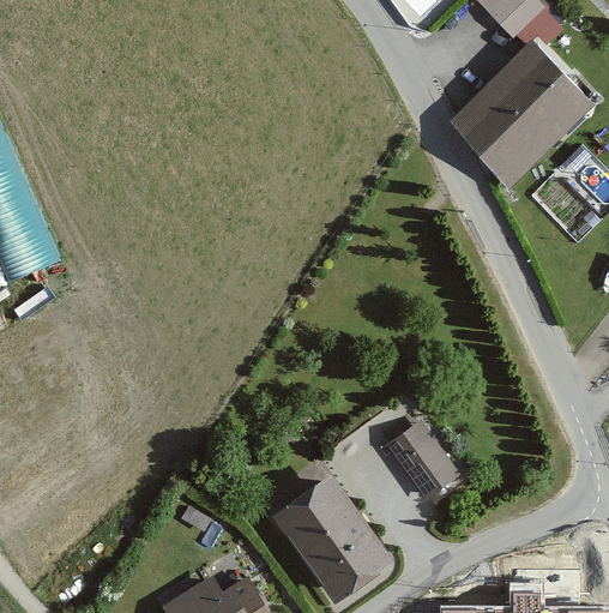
[(475,0),(513,38),(553,0),(475,0)]
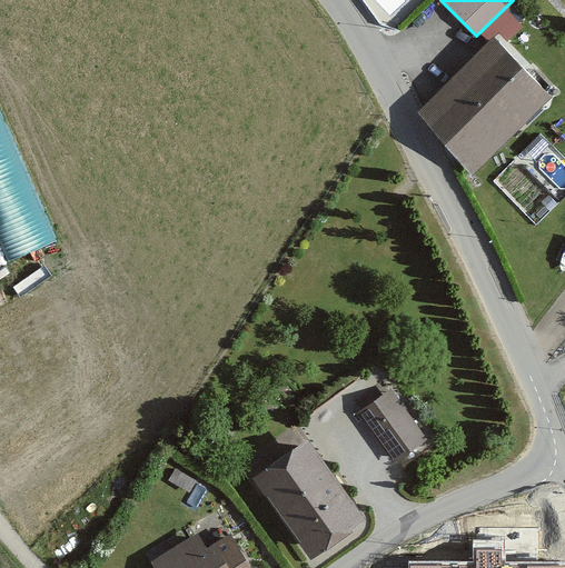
[(548,99),(492,40),(414,115),(471,173),(548,99)]
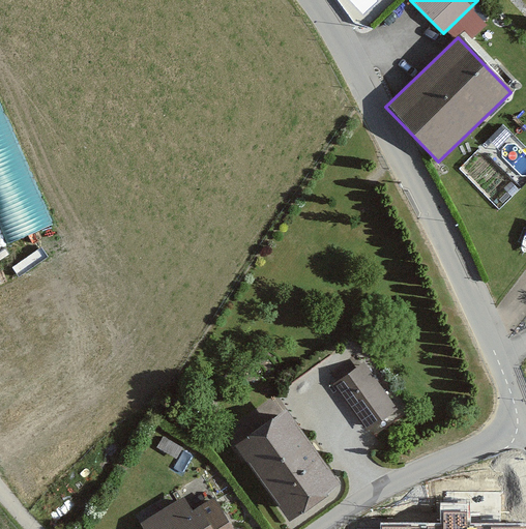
[(0,86),(0,215),(10,241),(55,224),(0,86)]
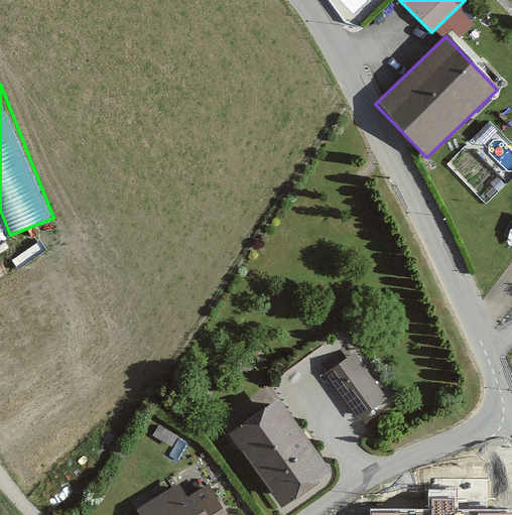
[(382,395),(350,356),(326,376),(358,415),(382,395)]
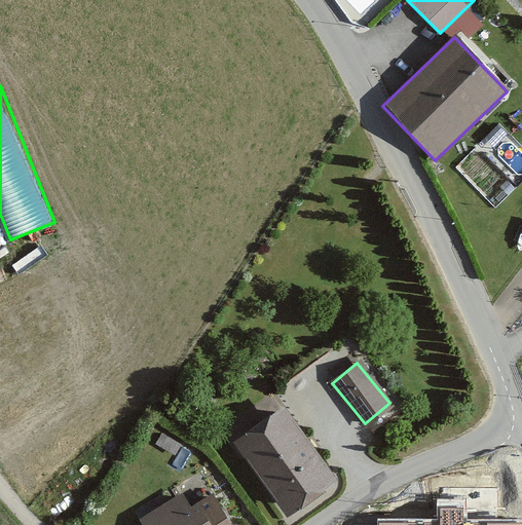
[(333,478),(280,406),(231,442),(285,514),(333,478)]
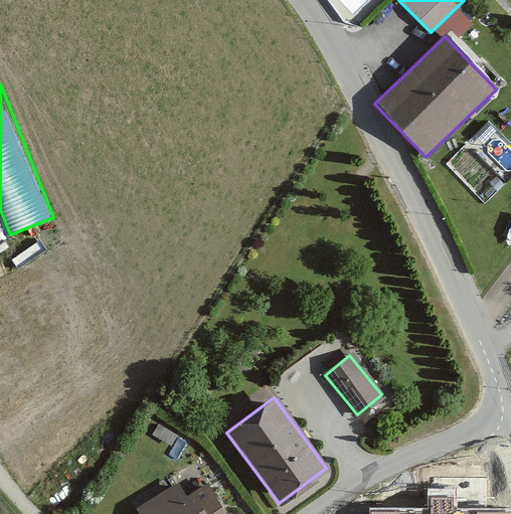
[(183,498),(175,484),(134,510),(136,513),(225,513),(206,483),(183,498)]
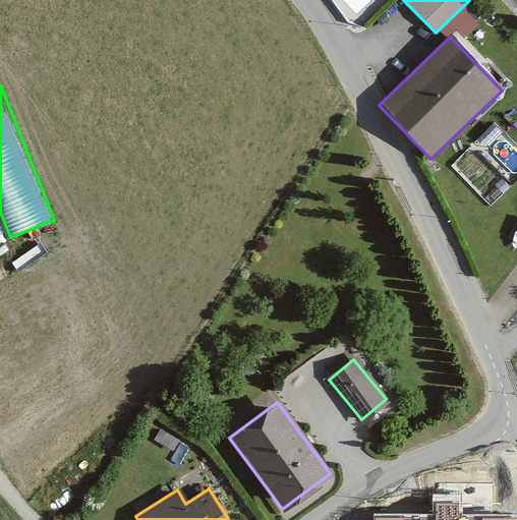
[(516,518),(465,518),(465,500),(437,500),(437,519),(379,518),(378,519),(516,519),(516,518)]
